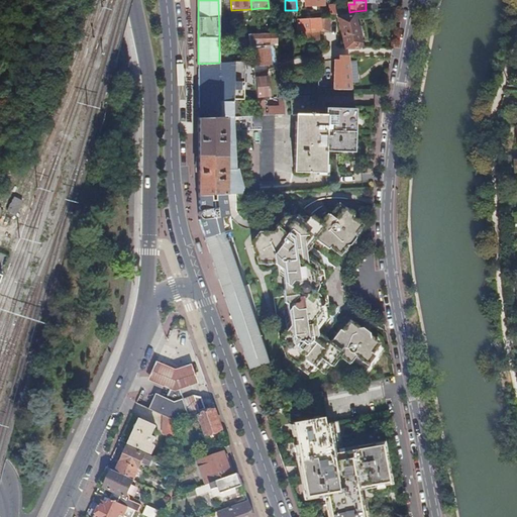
[(366,0),(366,10),(378,9),(377,3),(382,3),(381,0),(366,0)]
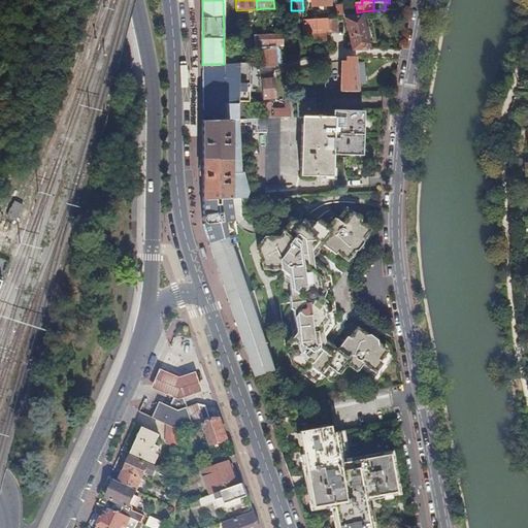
[(338,17),(349,14),(348,8),(344,8),(343,4),(337,5),(338,17)]
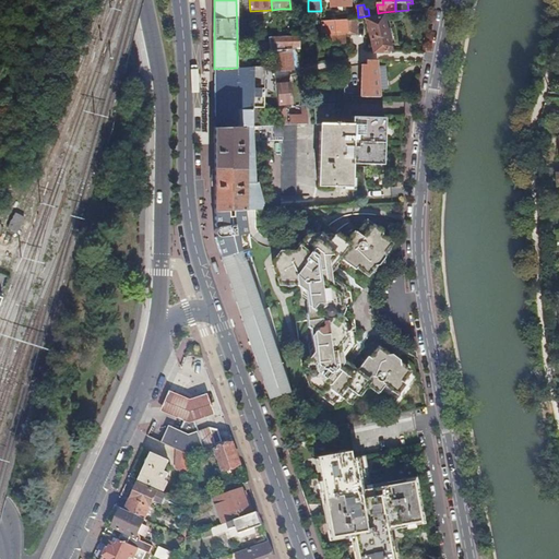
[(375,52),(393,52),(383,15),(367,20),(375,52)]
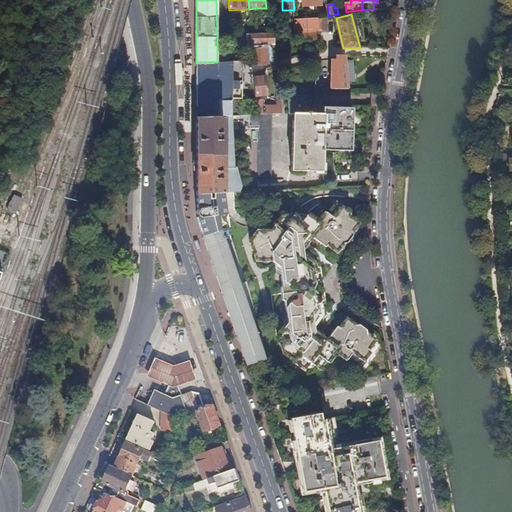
[(318,19),(294,21),(295,32),(319,31),(318,19)]
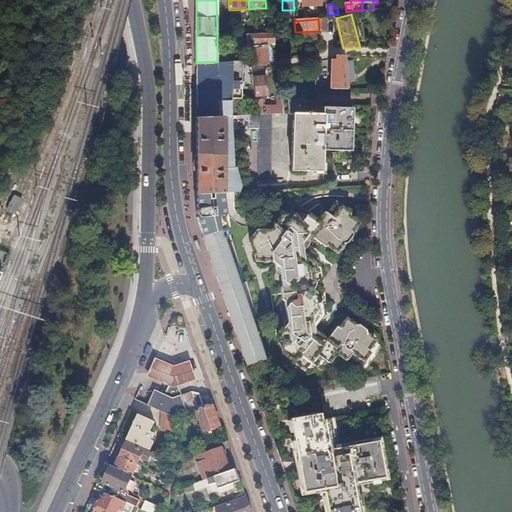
[(323,31),(319,31),(319,33),(327,33),(327,23),(329,22),(328,19),(322,19),(323,31)]
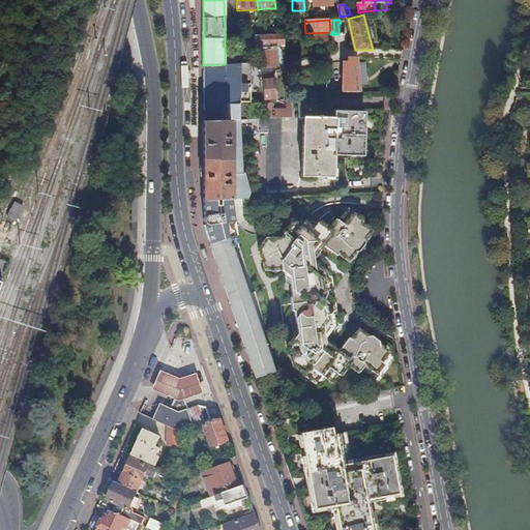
[(262,76),(274,72),(273,66),(277,66),(276,51),(264,52),(264,46),(285,45),(285,34),(267,35),(258,35),(261,63),(262,76)]
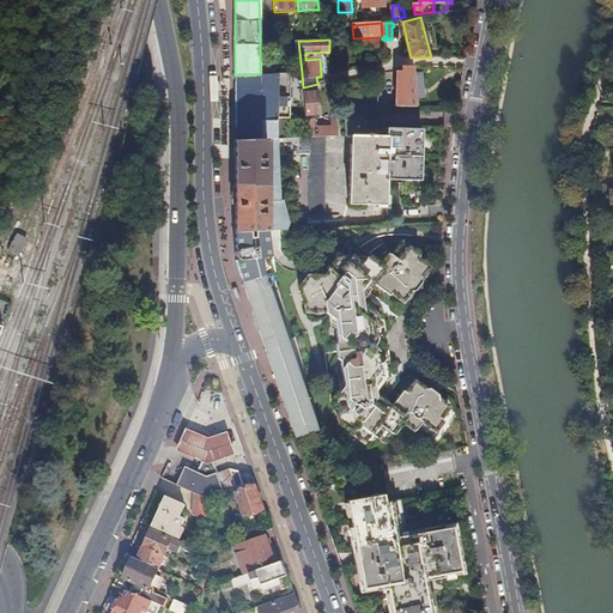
[(414,66),(404,66),(404,72),(399,72),(398,107),(413,107),(413,104),(413,85),(414,66)]
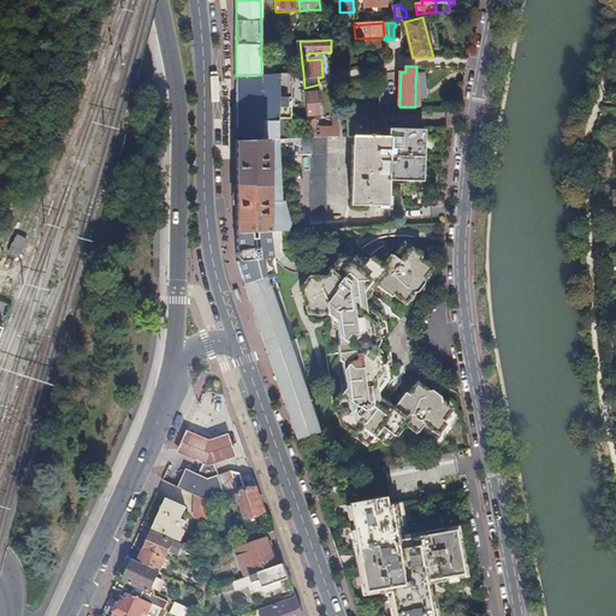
[(236,141),(278,140),(278,118),(291,118),(292,73),(261,75),(236,76),(236,141)]
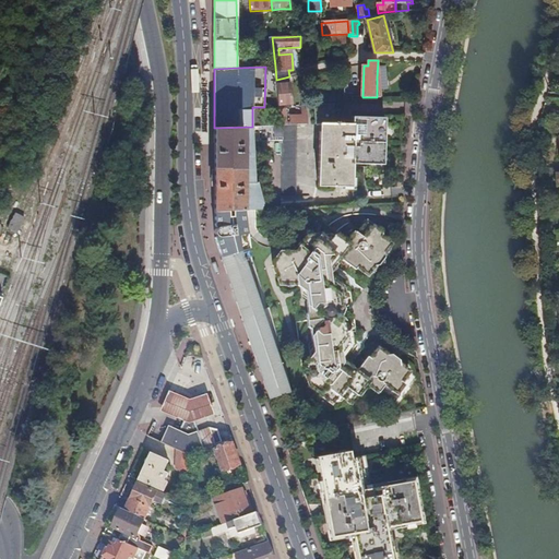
[(290,104),(289,76),(276,80),(280,125),(283,125),(288,125),(286,104),(290,104)]
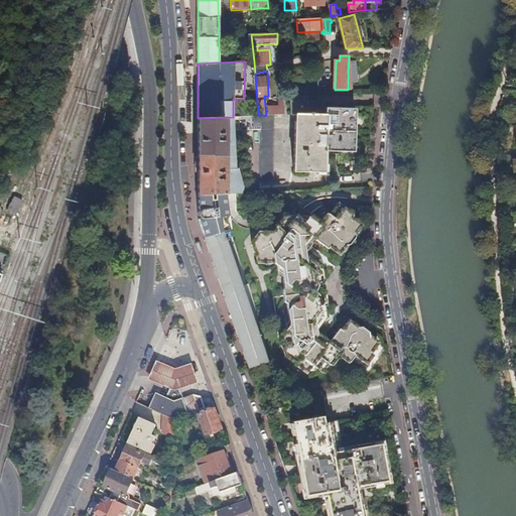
[(293,114),(310,112),(310,96),(292,96),(293,114)]
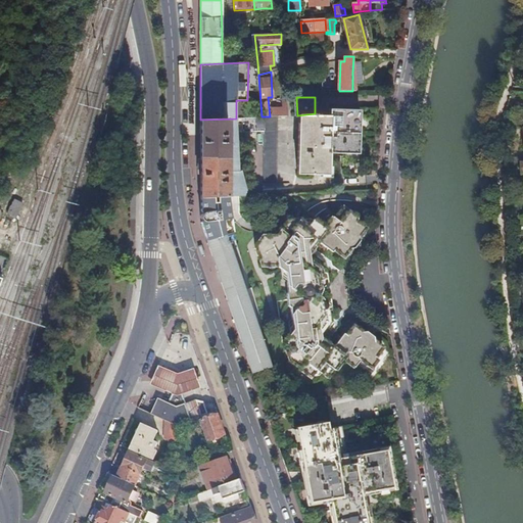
[(273,108),(274,116),(279,115),(289,115),(288,99),(284,99),(284,108),(273,108)]
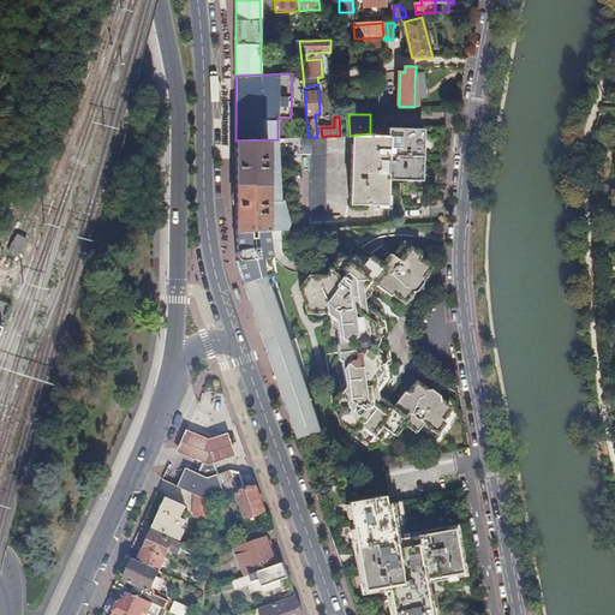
[(371,133),(370,137),(354,136),(351,203),(387,204),(388,180),(419,181),(423,131),(390,129),(390,137),(374,137),(374,133),(371,133)]
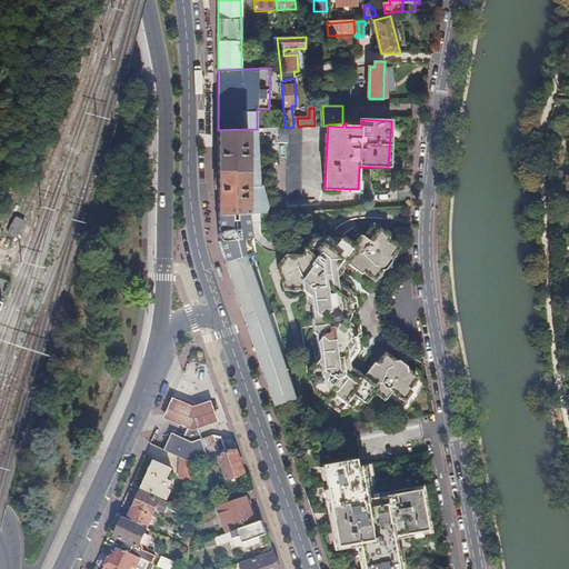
[(288,142),(287,201),(302,200),(303,126),(298,127),(293,127),(288,127),(288,142)]
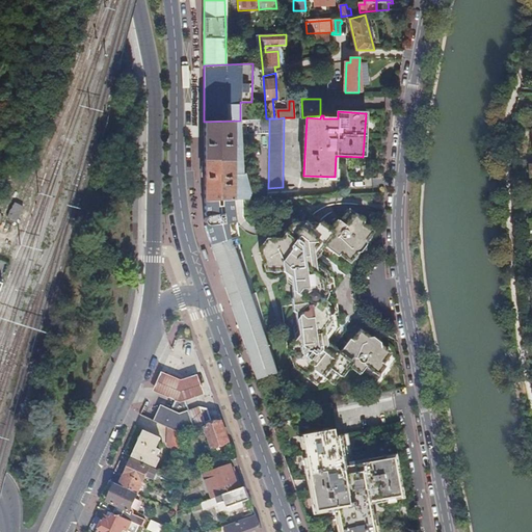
[(266,118),(246,120),(247,134),(269,133),(269,118),(266,118)]
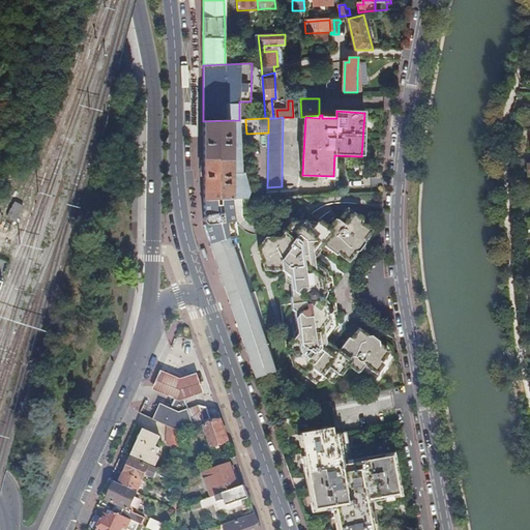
[(230,200),(247,199),(249,195),(242,174),(239,120),(203,121),(203,201),(230,200)]
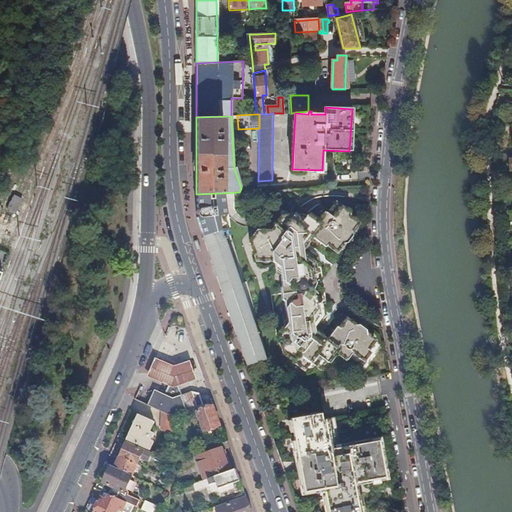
[(224,204),(222,193),(196,194),(197,204),(197,206),(199,208),(197,211),(197,214),(199,217),(198,218),(216,274),(247,366),(265,360),(243,292),(221,230),(227,228),(224,204)]
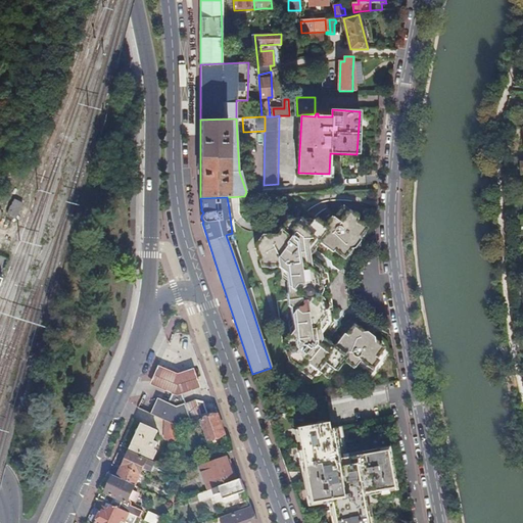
[(15,218),(22,202),(14,198),(6,214),(15,218)]
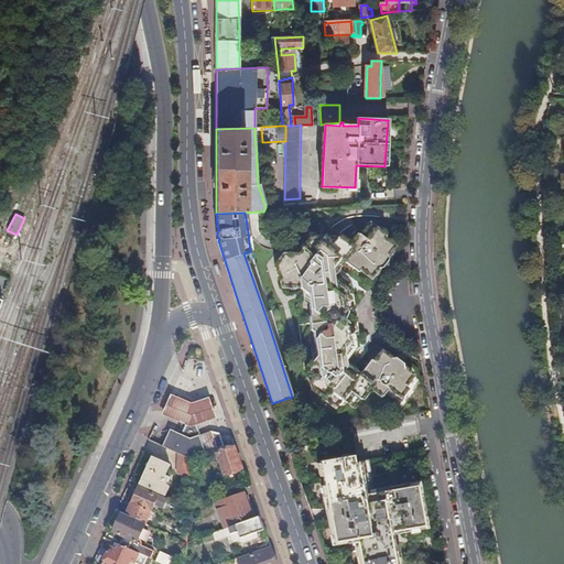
[(300,256),(284,255),(277,264),(284,288),(297,285),(308,293),(312,315),(310,317),(311,331),(314,333),(316,356),(306,370),(312,389),(323,397),(323,398),(335,408),(340,400),(346,404),(353,394),(360,400),(369,388),(381,397),(383,394),(396,402),(407,387),(404,384),(412,375),(403,368),(402,364),(394,357),(389,358),(382,351),(373,362),(371,360),(367,365),(359,376),(342,362),(354,346),(351,335),(347,335),(346,328),(349,324),(345,321),(348,314),(343,311),(343,305),(347,304),(345,291),(329,280),(343,262),(354,270),(358,273),(360,271),(371,279),(378,270),(382,269),(389,260),(388,256),(393,247),(384,239),(386,236),(372,226),(368,227),(361,236),(359,235),(349,246),(344,241),(338,237),(333,245),(323,238),(320,242),(312,237),(302,250),(303,251),(300,256)]
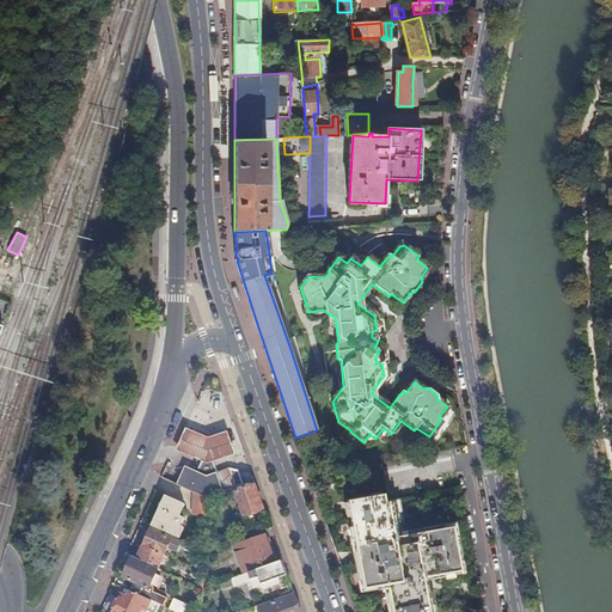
[(393,392),(379,299),(384,293),(372,285),(357,304),(374,316),(377,330),(372,331),(372,337),(378,341),(374,348),(379,352),(375,356),(377,363),(381,363),(384,375),(371,393),(390,408),(398,396),(393,392)]
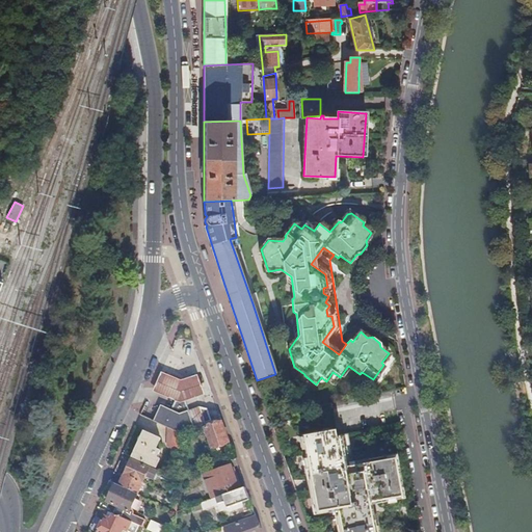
[(206,396),(198,376),(182,382),(163,373),(155,393),(177,402),(179,399),(185,400),(186,402),(206,396)]
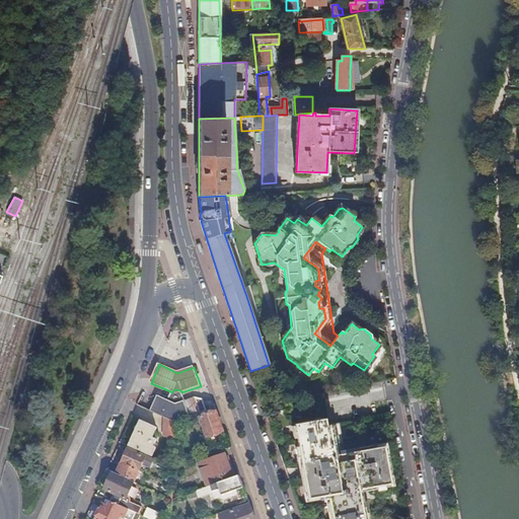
[(261,381),(258,381),(264,395),(268,393),(270,391),(271,387),(271,385),(269,382),(267,381),(264,380),(261,381)]
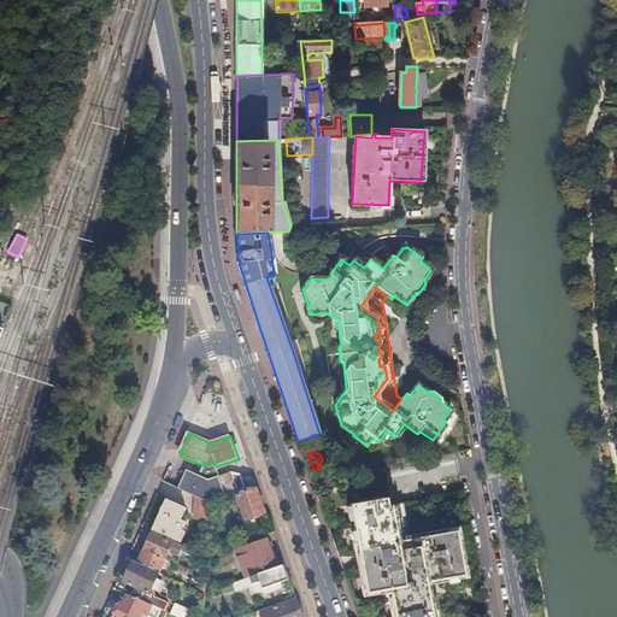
[(188,470),(180,489),(189,494),(197,497),(211,504),(230,497),(240,493),(233,472),(221,477),(216,466),(215,464),(207,463),(205,466),(201,476),(188,470)]
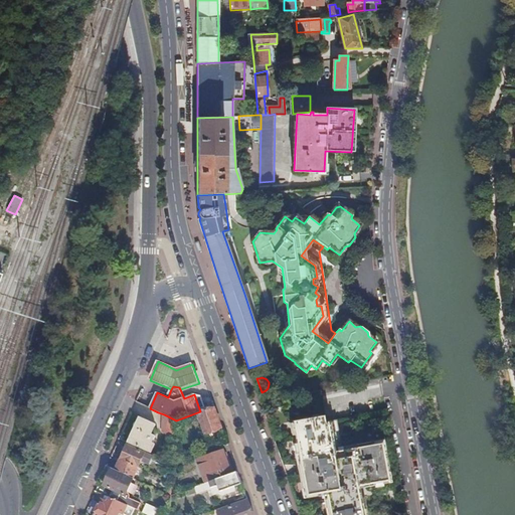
[(223,428),(216,408),(200,414),(207,436),(223,428)]
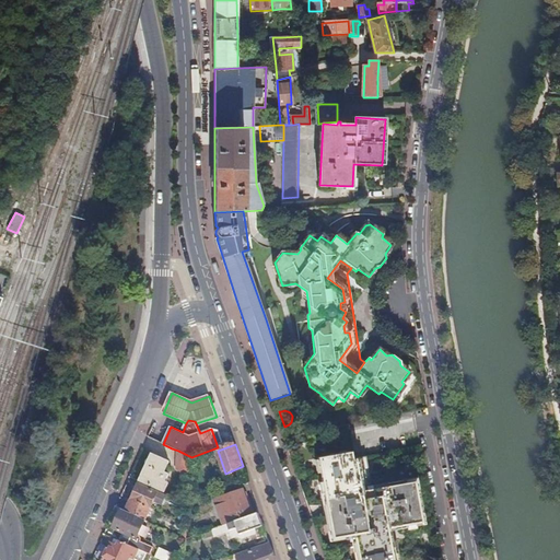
[(191,457),(178,451),(177,470),(190,477),(191,457)]
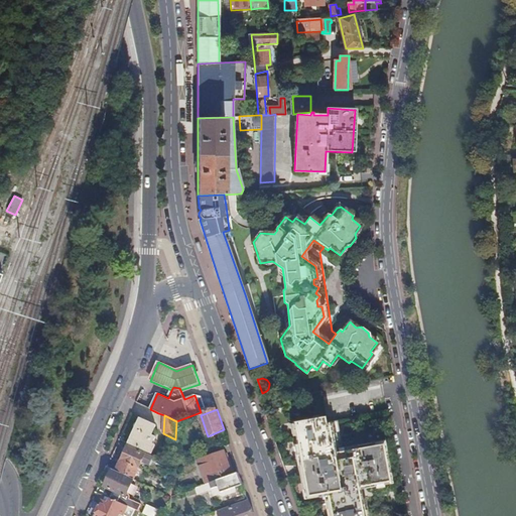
[(293,422),(307,497),(327,493),(331,515),(370,515),(369,509),(362,510),(357,487),(389,482),(383,443),(344,450),(339,421),(325,424),(324,416),(293,422)]
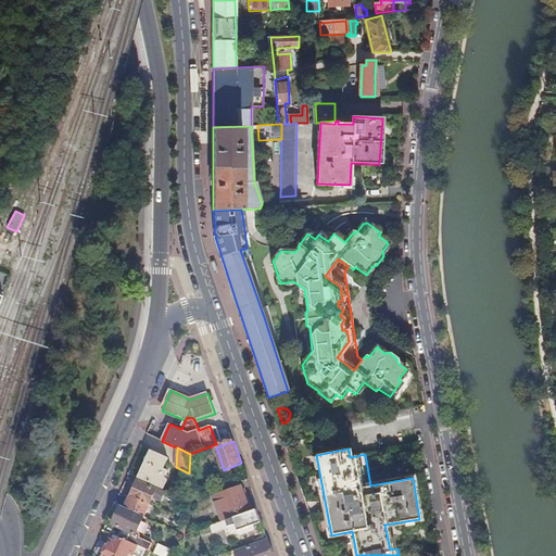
[(152,453),(140,479),(164,490),(167,481),(164,480),(167,471),(163,469),(167,460),(152,453)]
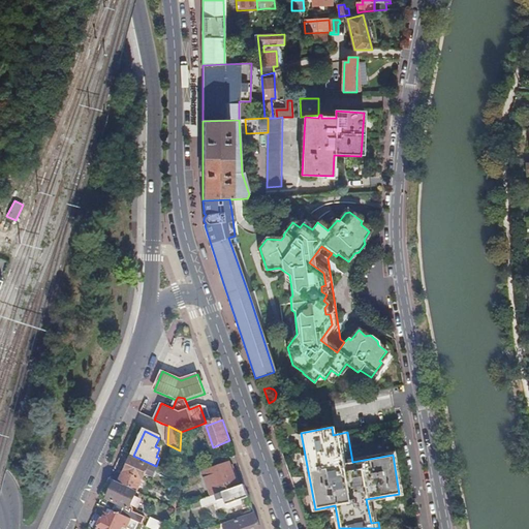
[(112,476),(121,479),(131,455),(122,450),(112,476)]
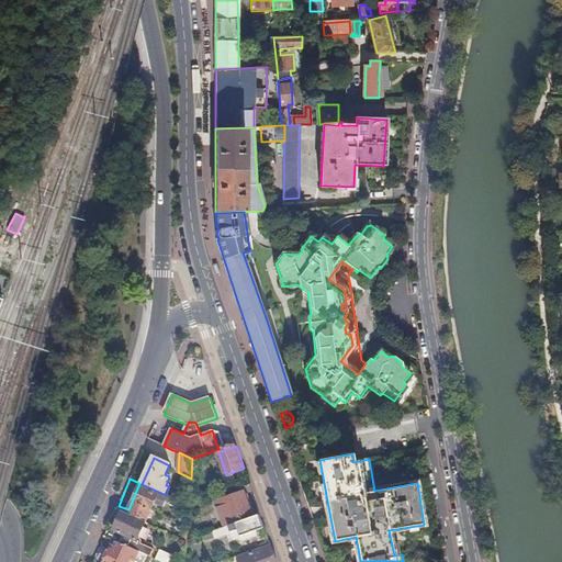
[(141,486),(127,514),(146,523),(155,503),(163,507),(167,498),(141,486)]
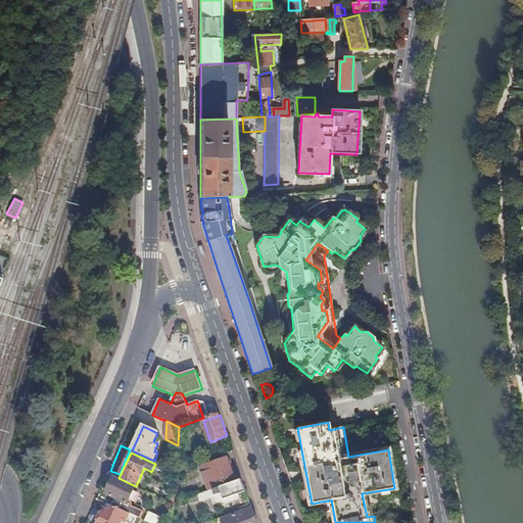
[(202,468),(210,491),(236,482),(228,459),(202,468)]
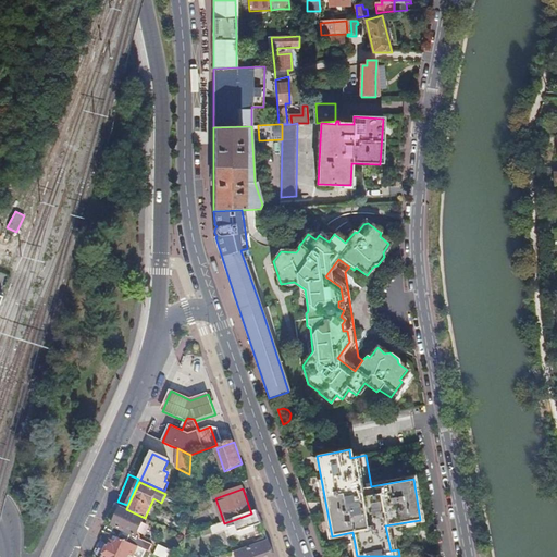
[(131,534),(127,542),(147,551),(150,553),(153,545),(140,539),(141,537),(141,536),(141,535),(141,534),(140,533),(139,533),(138,533),(145,518),(126,509),(116,505),(108,523),(131,534)]
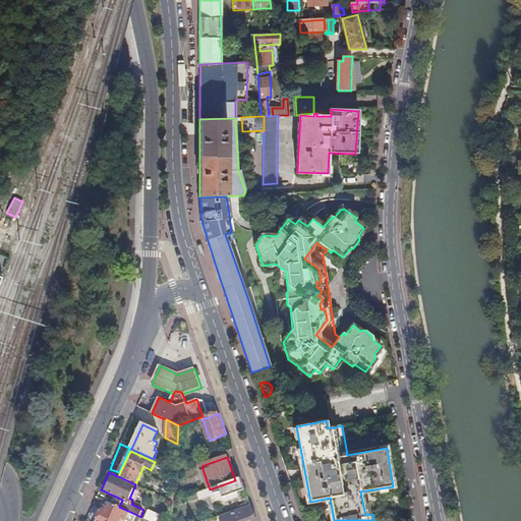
[(210,489),(197,494),(199,500),(212,496),(214,502),(224,498),(225,502),(239,497),(238,493),(246,489),(242,478),(235,480),(210,489)]
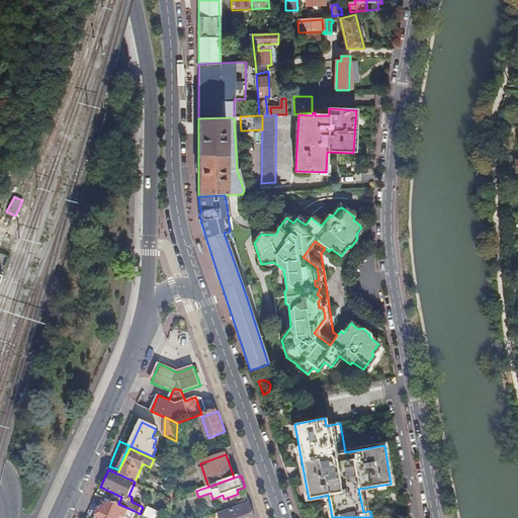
[(190,499),(198,497),(196,491),(188,494),(190,499)]
